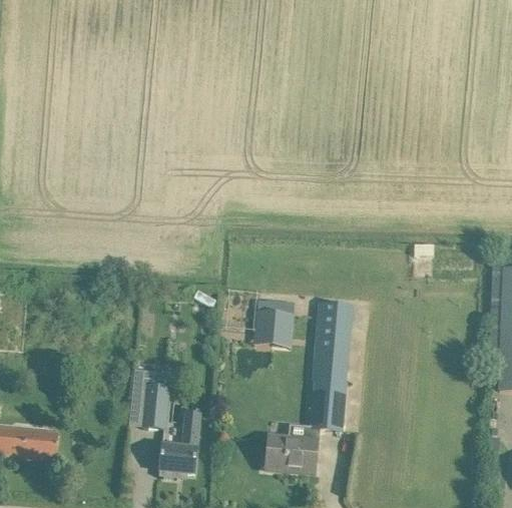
[(503,259),(492,259),(488,358),(499,358),(498,388),(511,388),(511,269),(502,269),(503,259)]
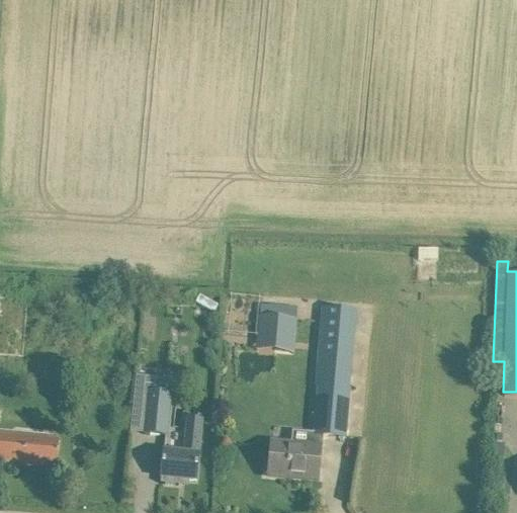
[(217,302),(198,291),(194,298),(212,310),(217,302)]
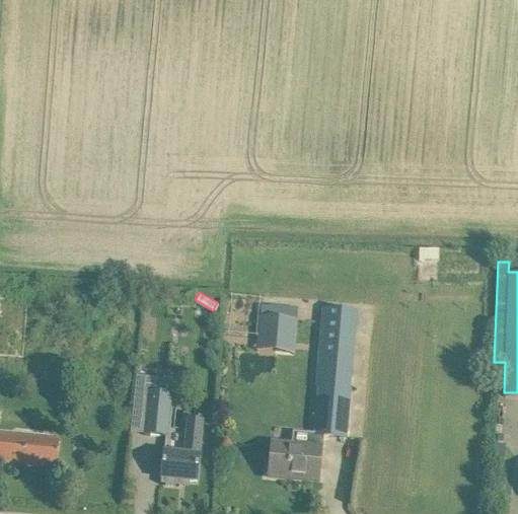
[(314,431),(314,434),(323,434),(346,436),(357,307),(321,304),(314,382),(318,382),(314,431)]
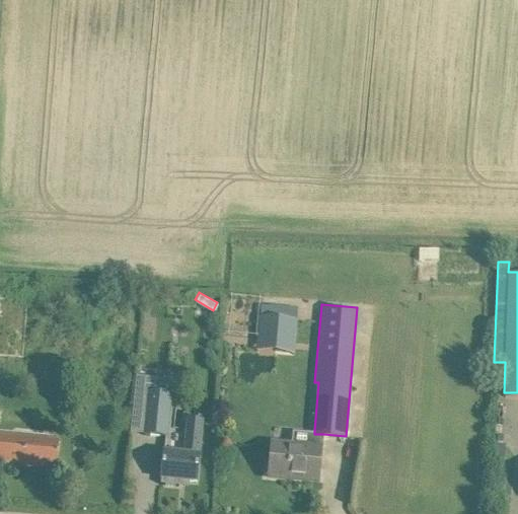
[(257,313),(255,345),(285,347),(286,334),(294,334),(295,315),(257,313)]
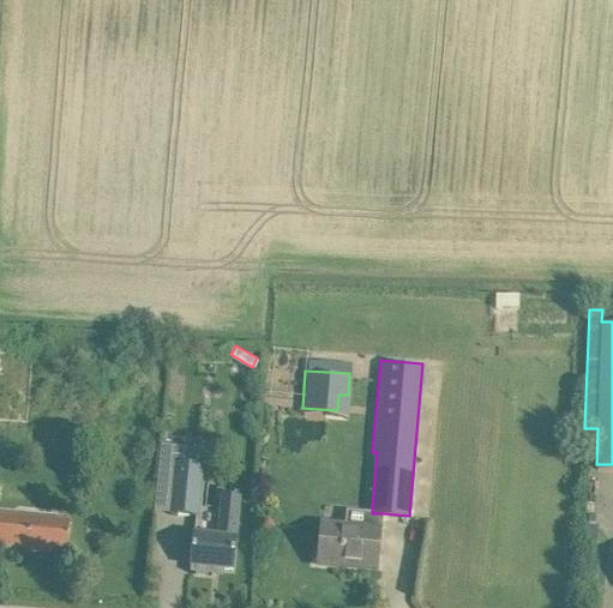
[(198,447),(176,445),(169,509),(196,511),(200,461),(197,461),(198,447)]
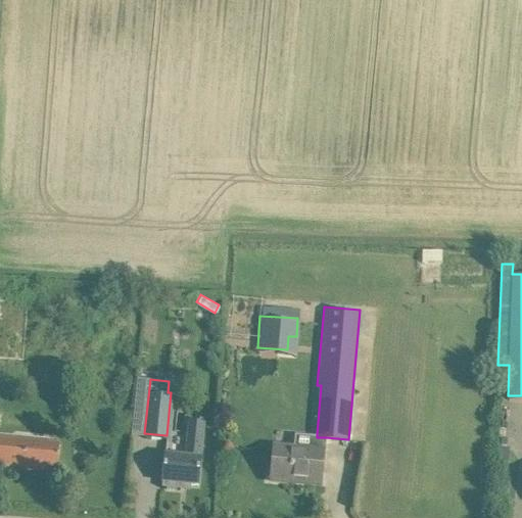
[(196,481),(198,461),(199,457),(198,457),(202,419),(188,418),(185,455),(164,453),(161,483),(179,485),(179,480),(196,481)]
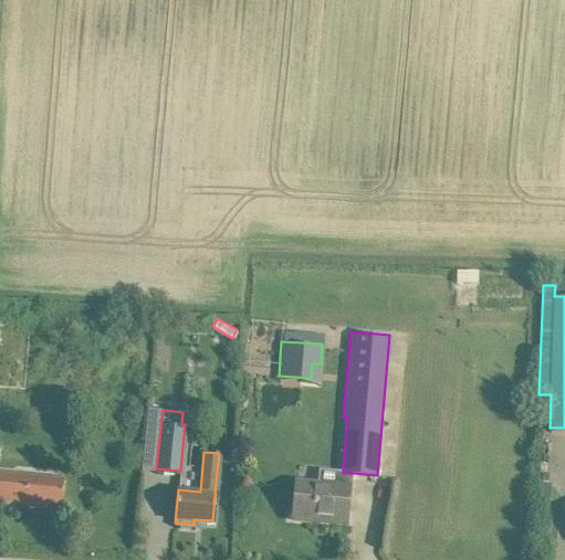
[(290,499),(289,515),(293,515),(292,516),(314,517),(315,514),(346,516),(348,517),(353,473),(343,473),(343,469),(318,467),(317,482),(295,481),(294,494),(294,499),(290,499)]
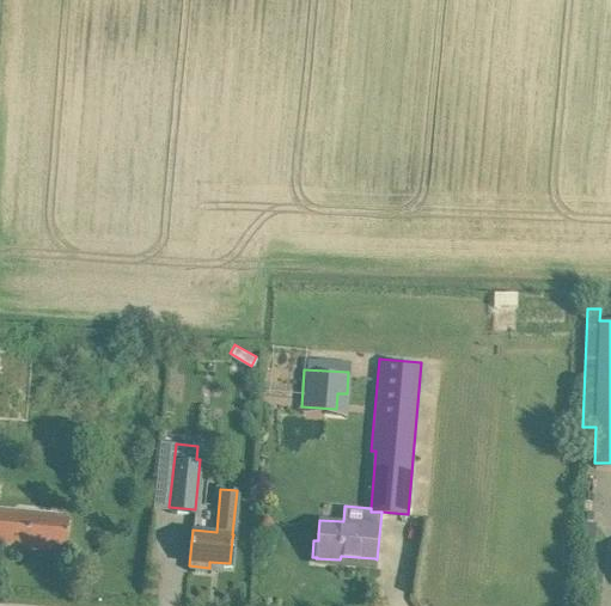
[(0,543),(66,549),(68,515),(0,508),(0,543)]
